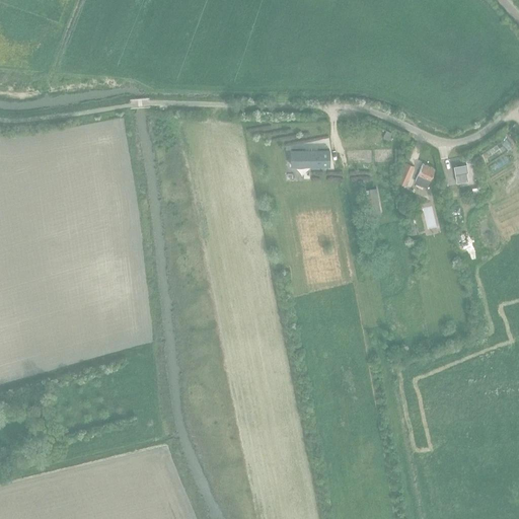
[(328,149),(295,149),(295,165),(329,165),(328,149)]
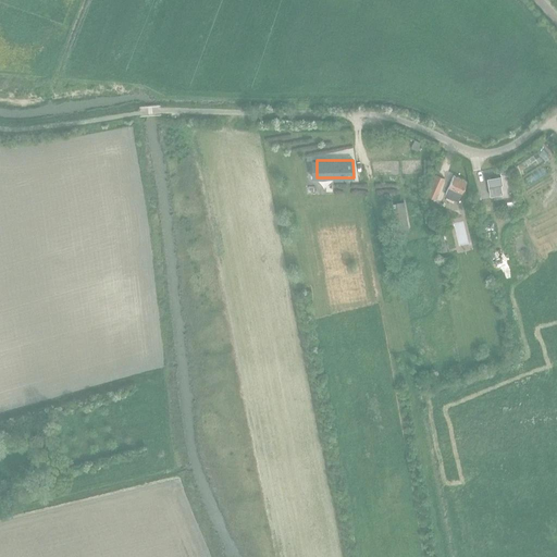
[(496,165),(483,169),(486,185),(498,183),(496,174),(498,173),(496,165)]
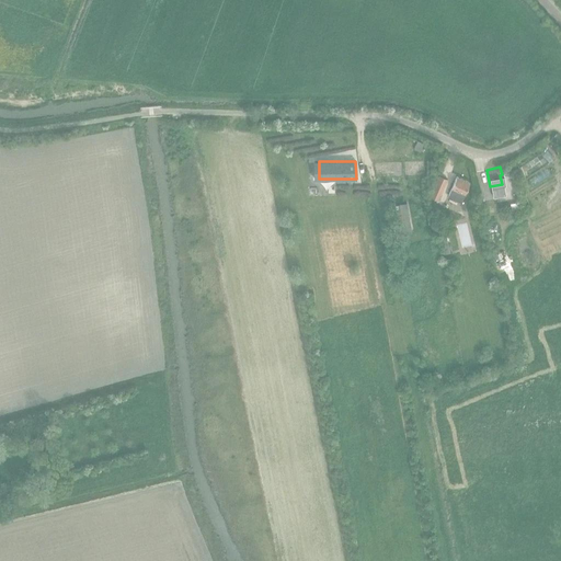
[(445,178),(437,174),(430,193),(436,196),(445,178)]
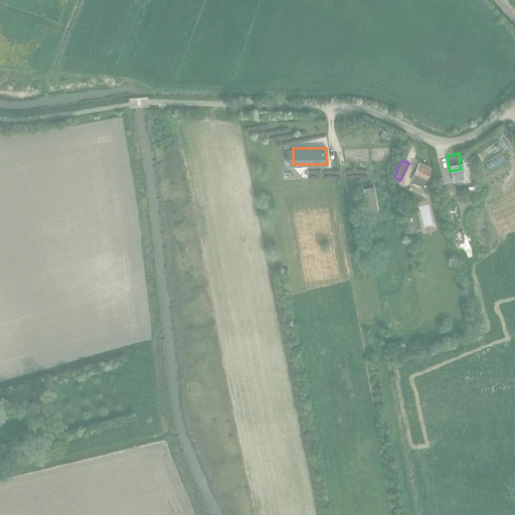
[(422,186),(423,183),(431,167),(419,162),(414,173),(411,181),(422,186)]
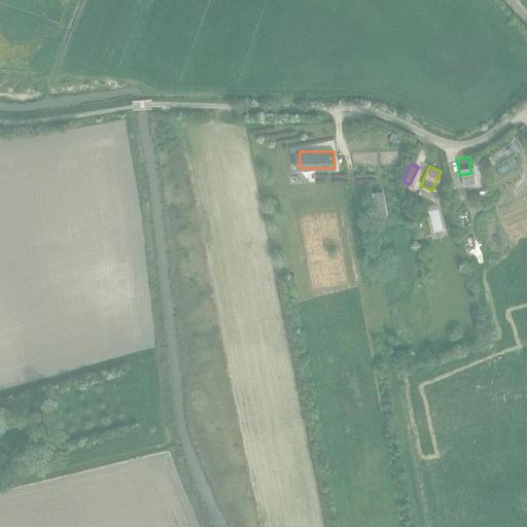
[(381,189),(371,191),(374,214),(385,212),(381,189)]
